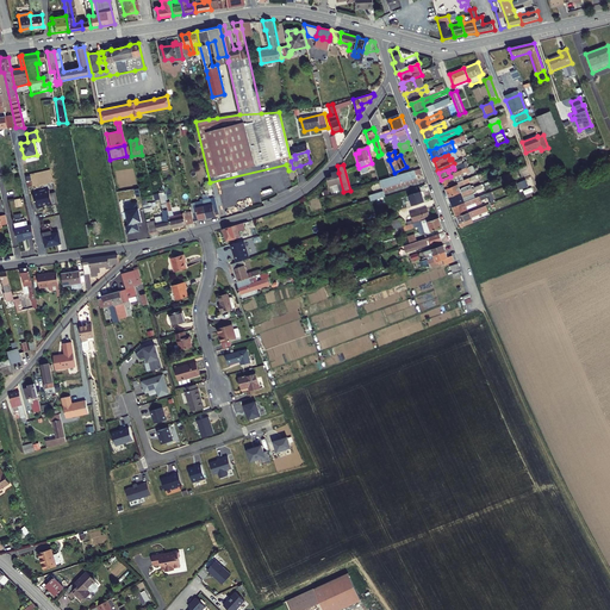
[(421,169),(386,180),(387,187),(418,178),(418,175),(423,174),(421,169)]
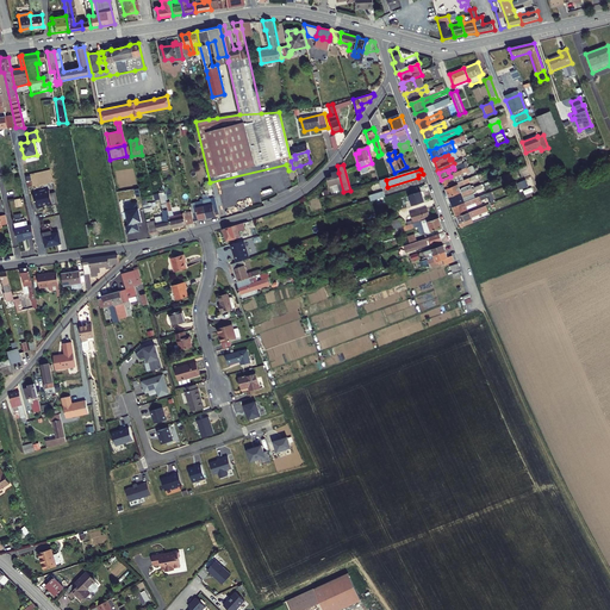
[(455,174),(456,176),(442,181),(446,190),(460,184),(458,179),(470,174),(468,169),(455,174)]
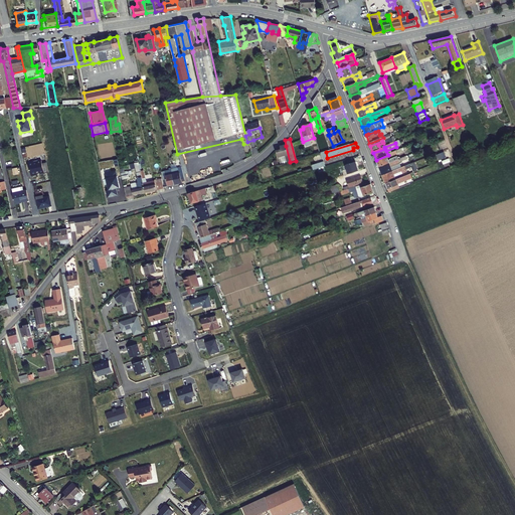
[(290,162),(286,146),(280,147),(281,151),(276,152),(278,158),(281,157),(283,164),(290,162)]
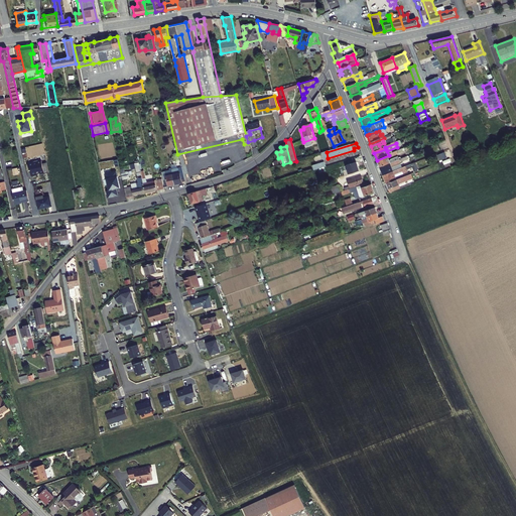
[(355,152),(354,150),(328,158),(329,161),(355,152)]
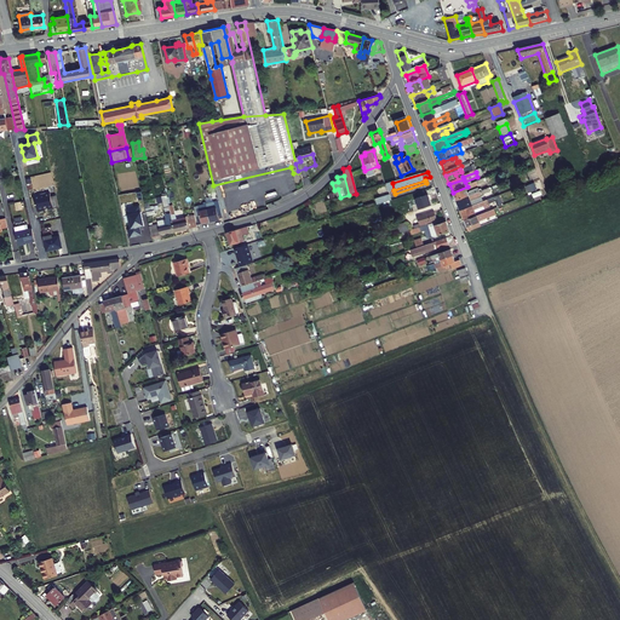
[(480,187),(477,183),(468,187),(453,193),(457,202),(471,196),(469,191),(480,187)]
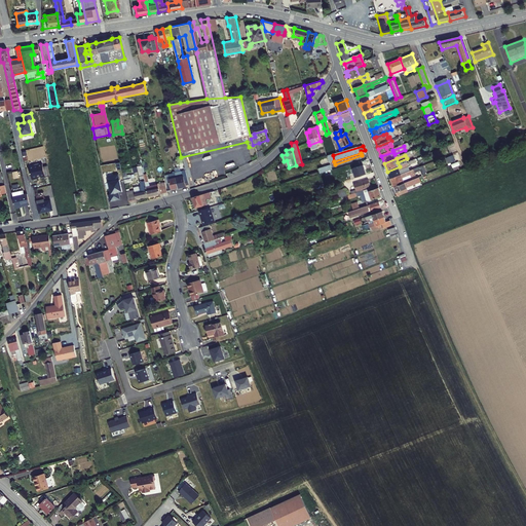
[(453,155),(446,158),(449,164),(456,161),(453,155)]
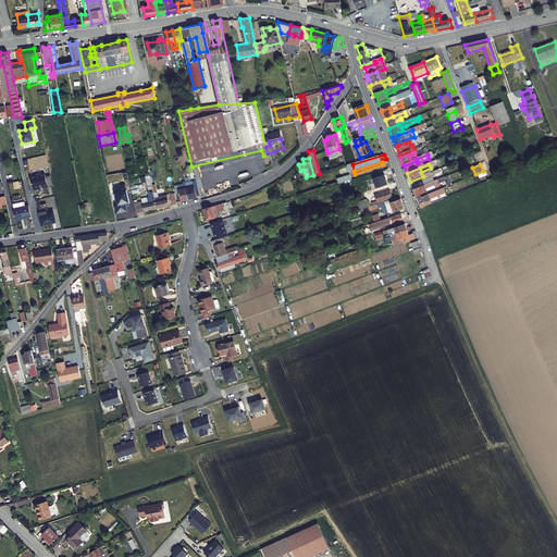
[(45,188),(54,186),(52,175),(48,176),(47,173),(44,174),(44,172),(38,174),(38,175),(33,176),(36,188),(45,187),(45,188)]
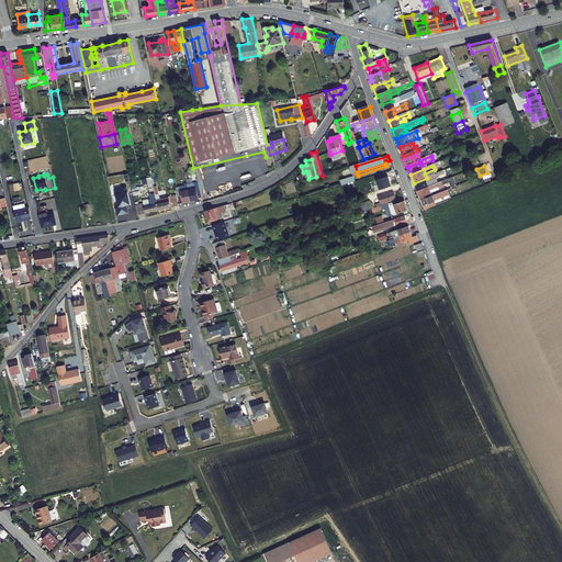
[(435,178),(434,175),(427,178),(414,183),(417,191),(425,189),(424,187),(428,184),(427,181),(435,178)]
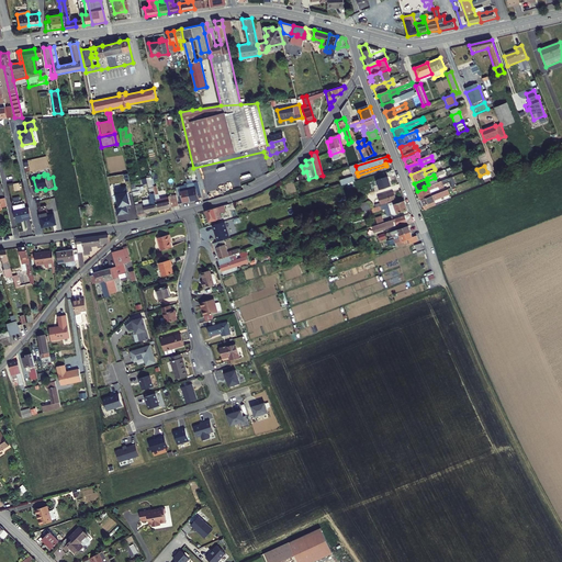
[(356,181),(355,177),(341,180),(343,186),(356,181)]
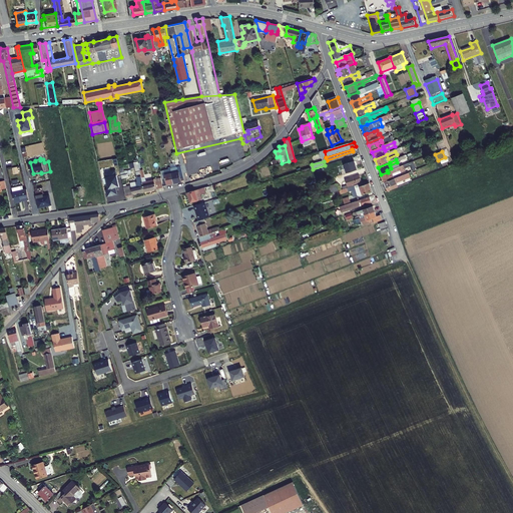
[(421,174),(440,167),(438,161),(418,168),(421,174)]
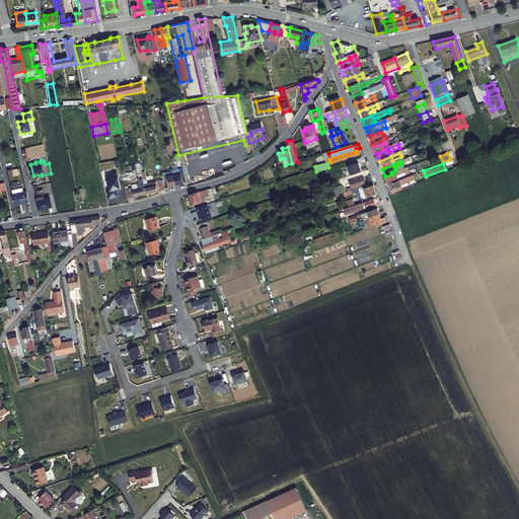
[(109,199),(120,197),(118,189),(121,188),(118,169),(106,171),(110,191),(107,192),(109,199)]
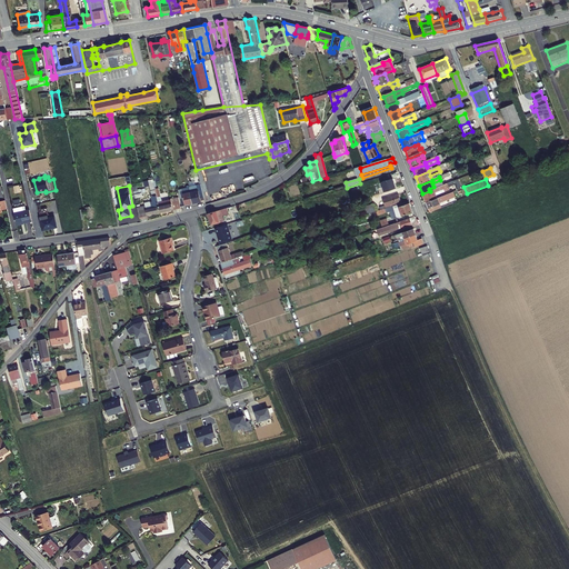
[(198,186),(187,189),(188,192),(190,203),(198,202),(197,200),(201,199),(198,186)]
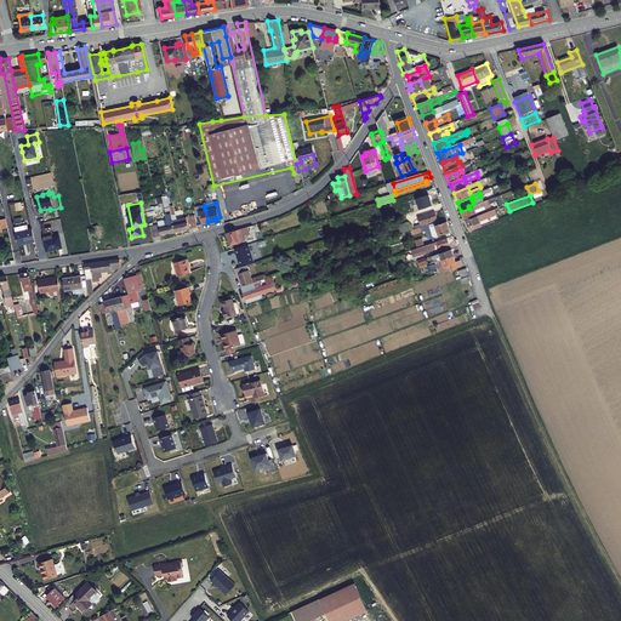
[(484,206),(483,203),(469,209),(461,211),(466,223),(479,217),(476,210),(484,206)]
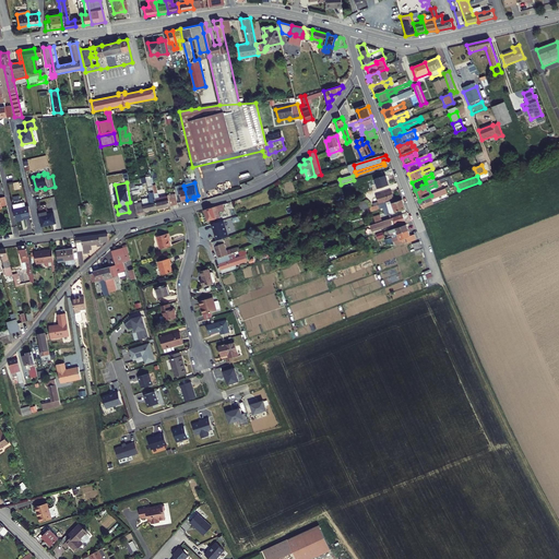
[(177,195),(175,195),(176,203),(187,200),(185,189),(176,191),(177,195)]
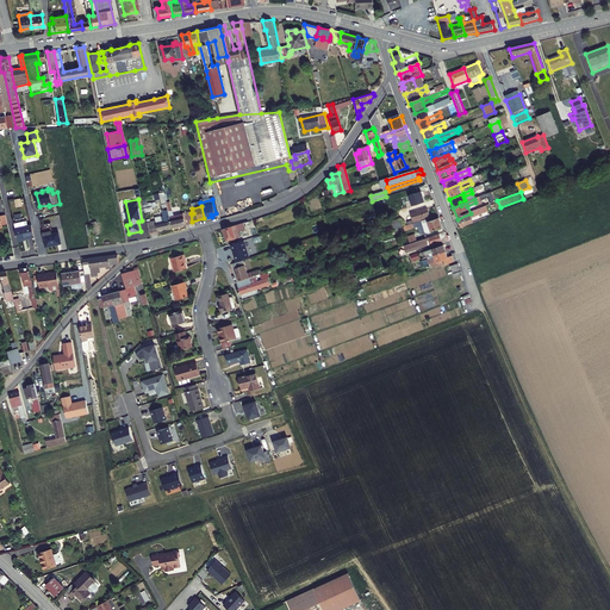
[(409,213),(412,224),(414,223),(419,222),(418,219),(425,217),(429,216),(427,207),(409,213)]
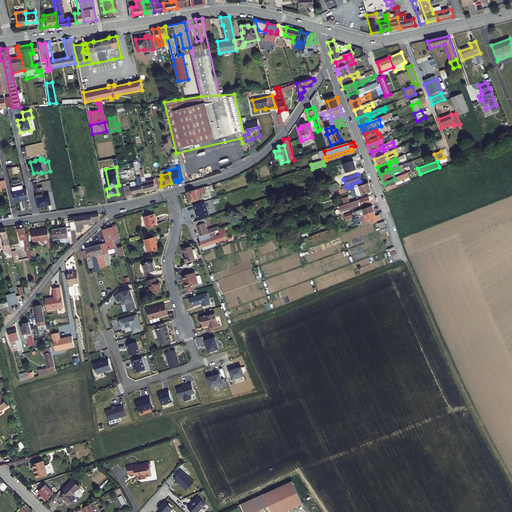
[(129,186),(122,188),(124,196),(143,192),(141,182),(140,178),(135,179),(136,182),(134,183),(135,187),(130,188),(129,186)]
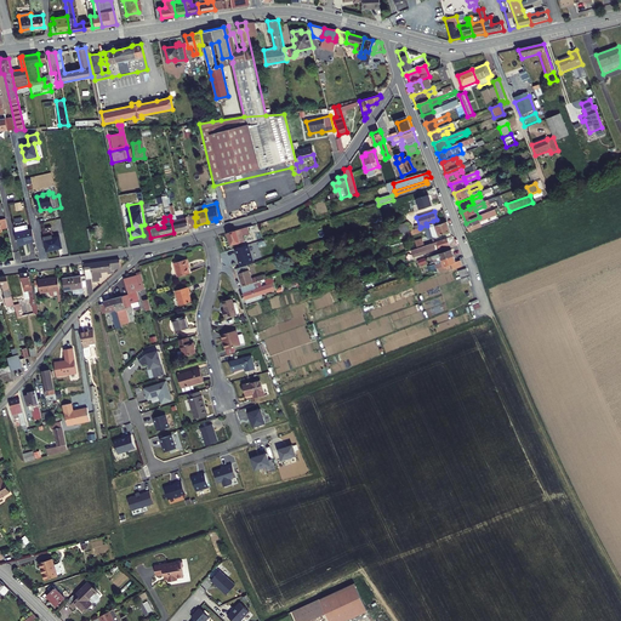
[(193,216),(184,218),(187,229),(195,228),(193,216)]
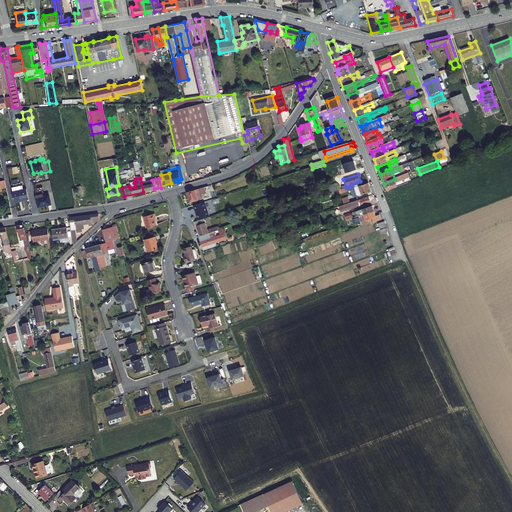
[(154,189),(152,180),(141,182),(143,192),(154,189)]
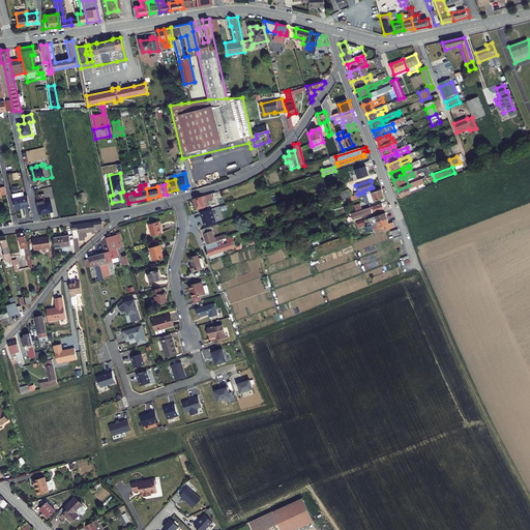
[(343,199),(351,197),(348,189),(341,192),(343,199)]
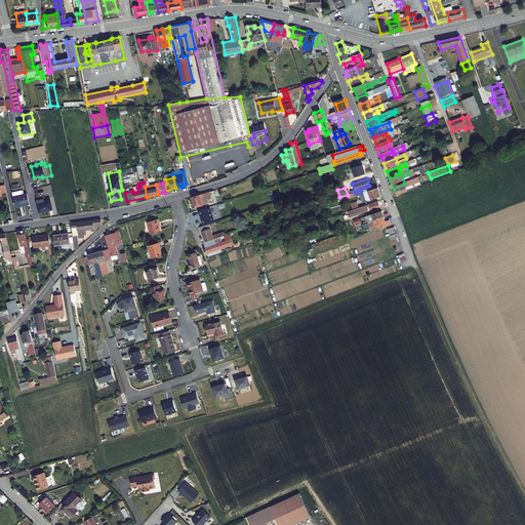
[(367,189),(361,191),(356,192),(360,203),(374,198),(372,191),(368,192),(367,189)]
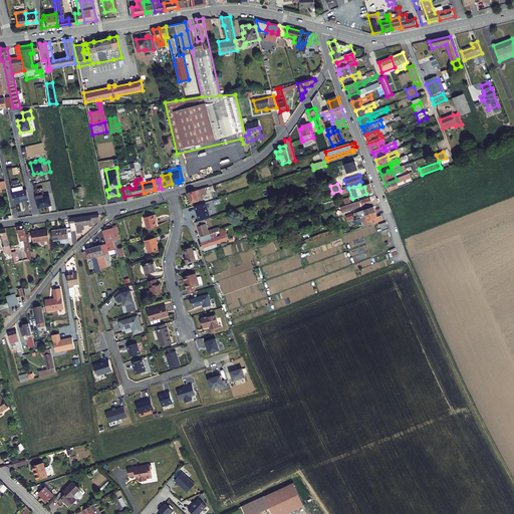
[(25,186),(19,188),(16,189),(18,198),(21,198),(27,196),(25,186)]
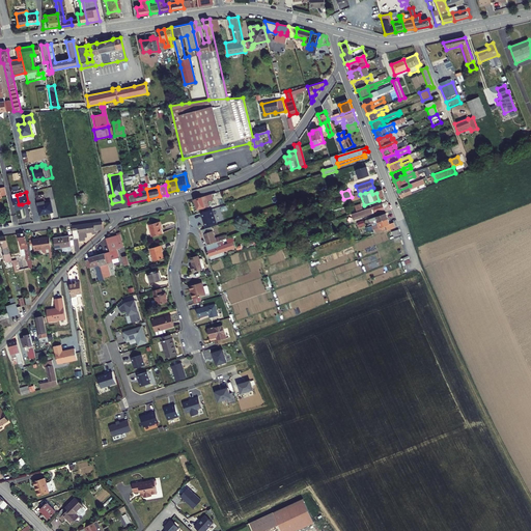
[(215,197),(214,193),(193,200),(196,211),(206,207),(204,200),(215,197)]
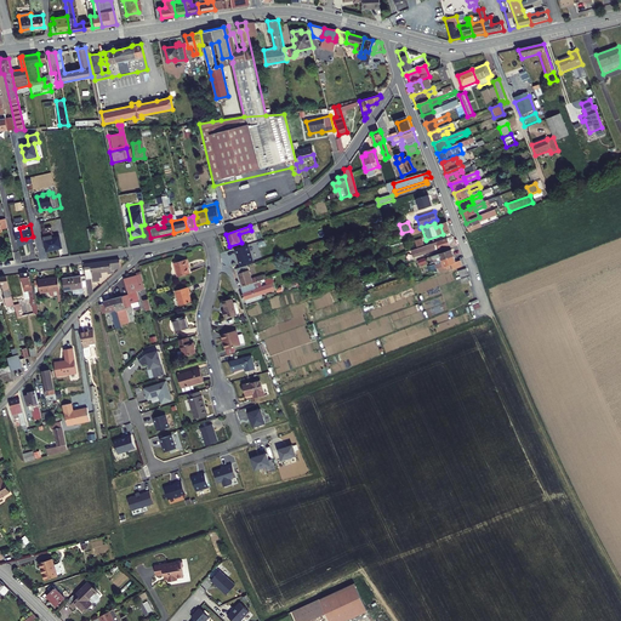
[(60,232),(44,235),(46,246),(62,243),(60,232)]
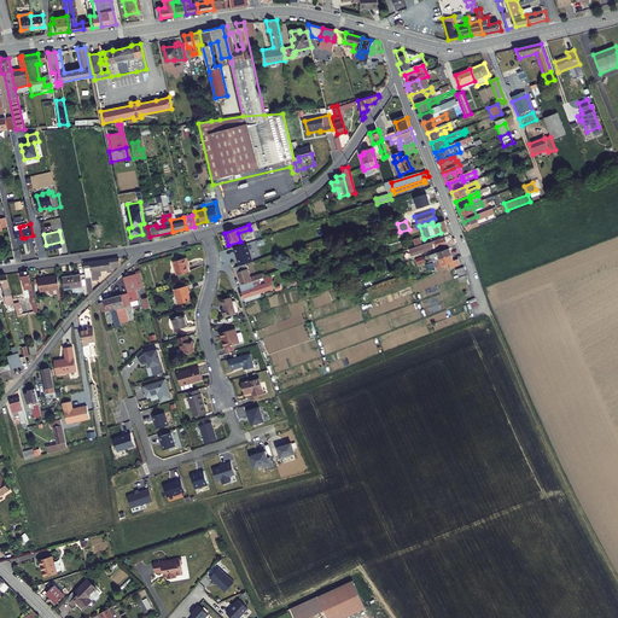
[(445,244),(444,238),(421,245),(414,248),(413,249),(414,256),(445,244)]
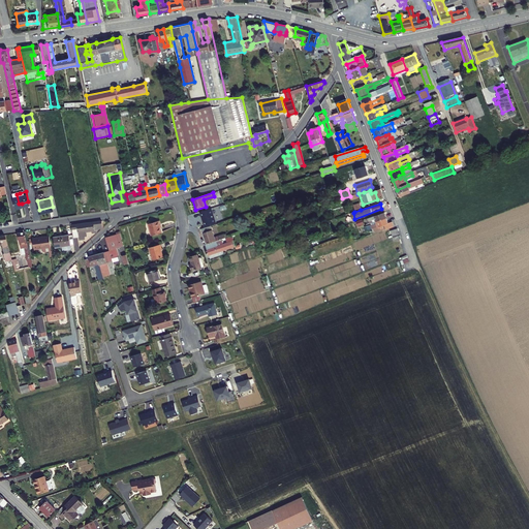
[(208,218),(211,225),(216,224),(222,222),(217,207),(206,210),(208,216),(209,218),(208,218)]
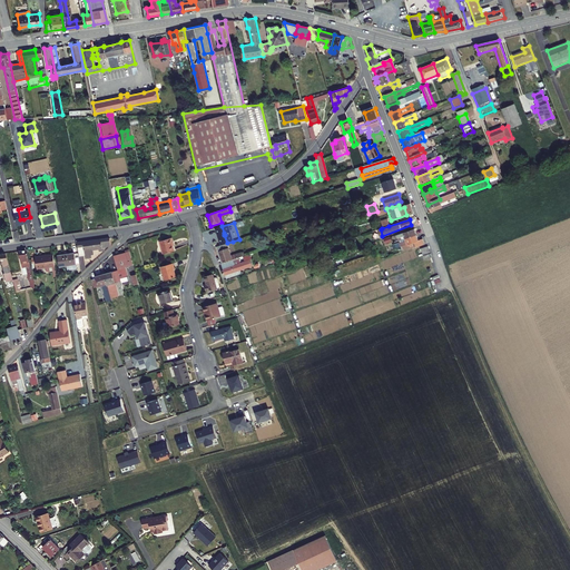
[(416,234),(414,228),(397,234),(400,241),(416,234)]
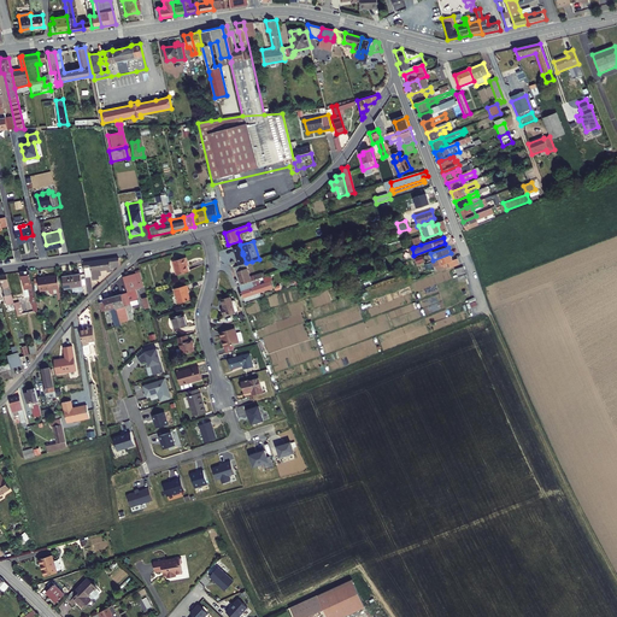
[(453,259),(451,253),(433,260),(432,260),(435,270),(447,266),(447,268),(459,263),(457,258),(453,259)]
